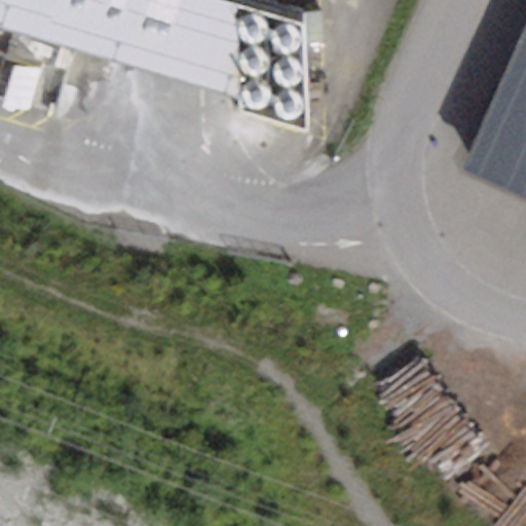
[(234,0),(0,0),(0,3),(239,71),(239,60),(234,0)]
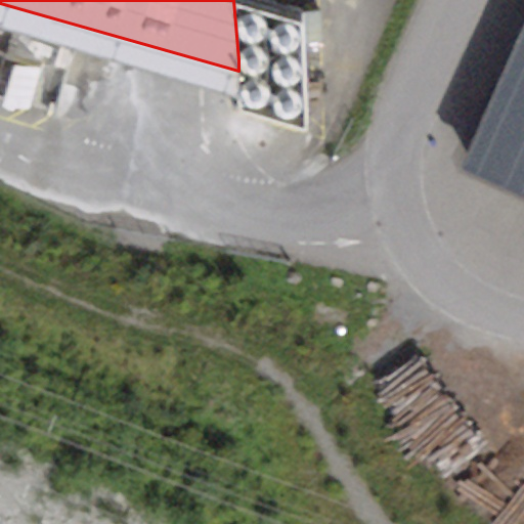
[(244,8),(249,9),(255,9),(260,7),(264,3),(265,0),(235,0),(236,0),(239,5),(244,8)]
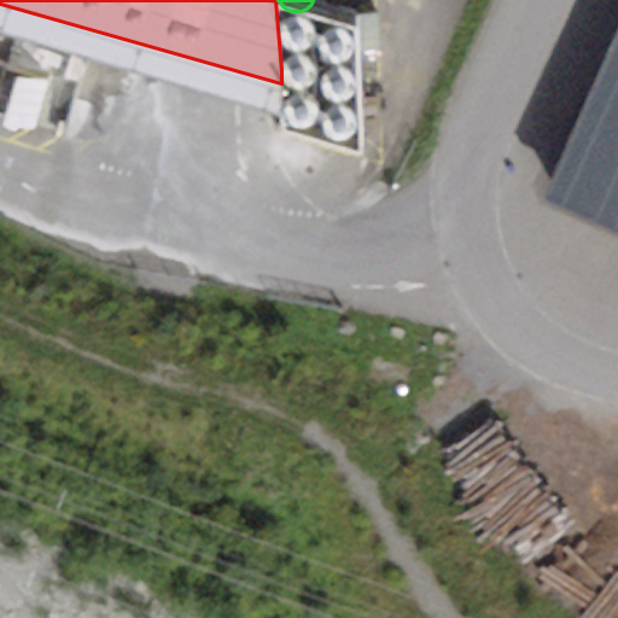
[(320,16),(325,21),(330,23),(336,24),(342,23),(347,21),(351,16),(354,11),(354,5),(353,0),(319,0),(318,4),(319,10),(320,16)]
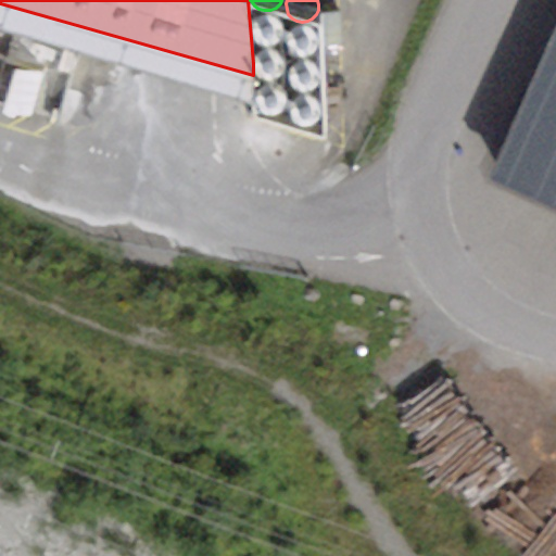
[(283,22),(281,19),(276,15),(270,14),(264,15),(260,17),(255,22),(253,27),(252,33),(253,38),(256,42),(261,46),(266,49),(270,49),(277,48),(281,45),(286,40),(287,34),(287,28),(285,23),(283,22)]
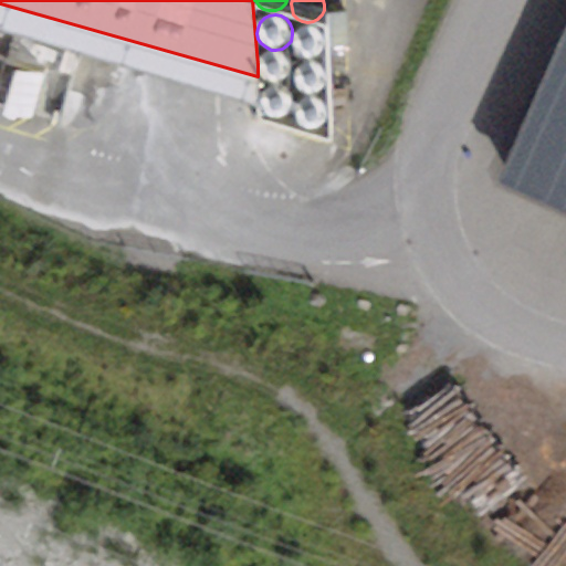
[(307,60),(313,59),(318,58),(322,53),(325,49),(326,43),(325,38),(323,33),(318,29),(314,27),(308,27),(303,28),(299,30),(295,34),(293,40),(293,45),(294,50),(297,55),(302,58),(307,60)]
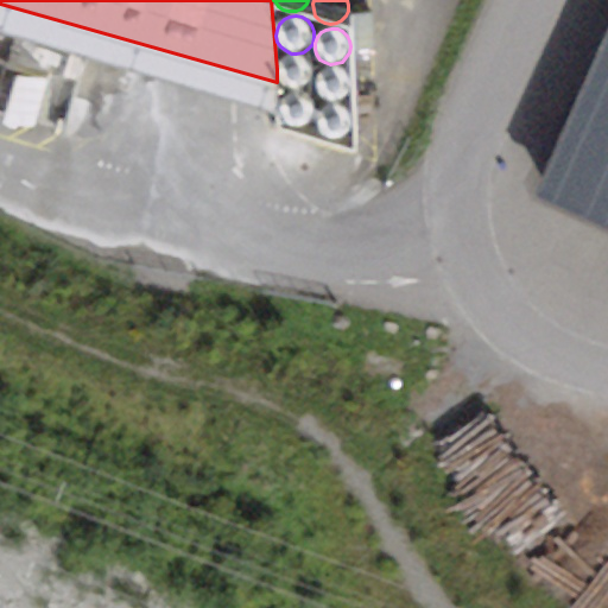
[(303,56),(297,55),(291,54),(286,57),(283,59),(279,64),(277,69),(277,75),(279,82),(283,87),(289,90),(295,92),(302,90),(308,88),(311,83),(314,77),(315,70),(312,64),(309,59),(303,56)]
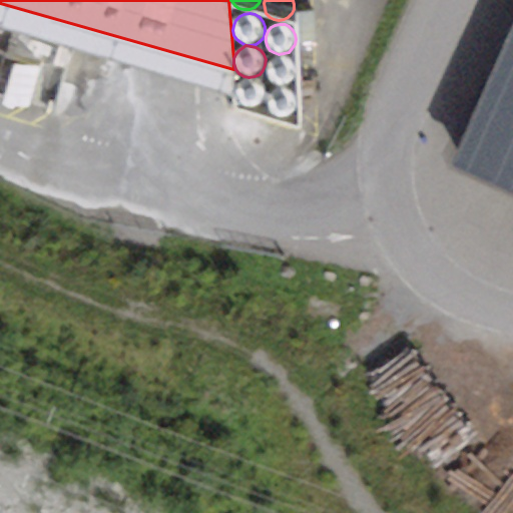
[(268,78),(271,82),(275,85),(280,86),(285,86),(289,85),(293,82),(296,78),(298,73),(297,68),(295,63),(292,59),(287,56),(282,56),(277,57),(272,60),(269,63),(267,68),(267,73),(268,78)]
